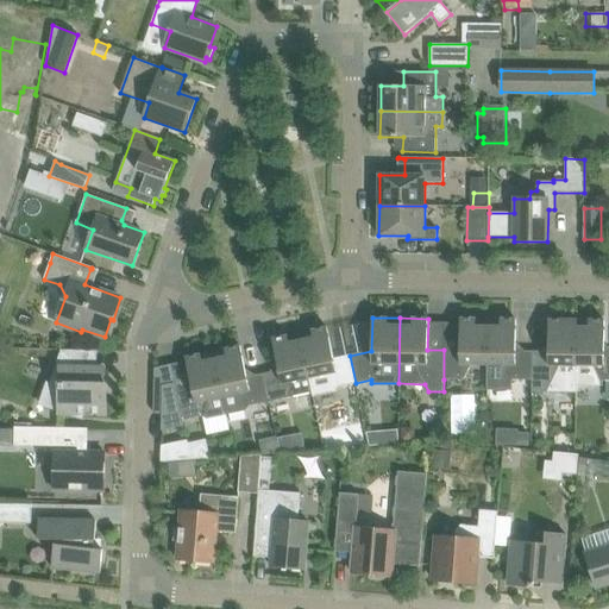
[(460,351),(444,350),(444,380),(464,380),(471,364),(488,365),(488,319),(460,319),(460,351)]
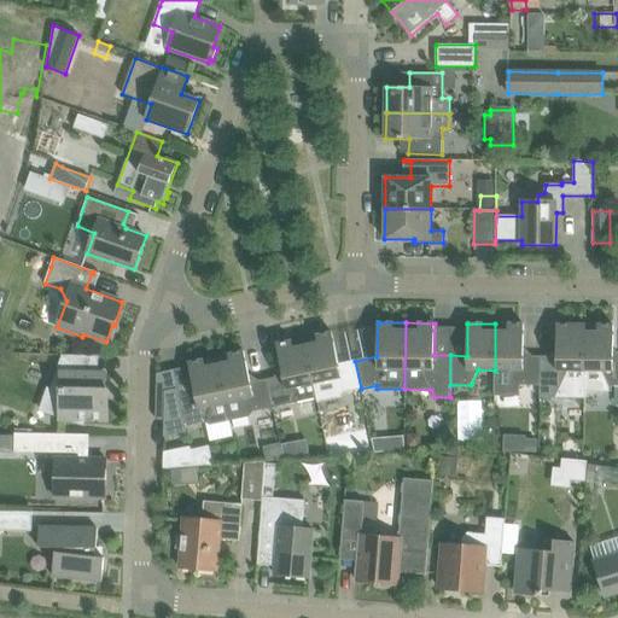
[(524,325),(495,324),(495,371),(512,371),(519,385),(540,386),(540,356),(524,356),(524,325)]
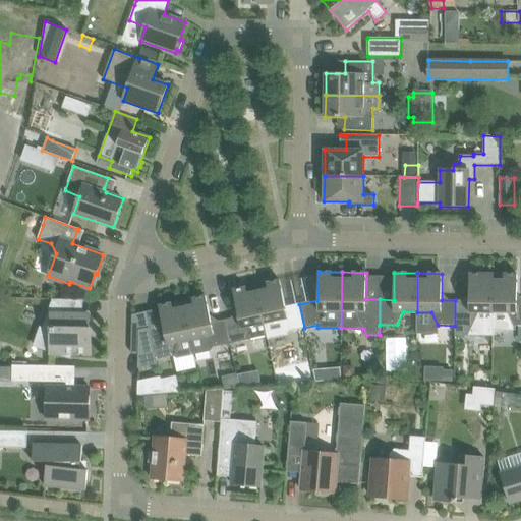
[(455,300),(455,326),(455,336),(494,335),(495,312),(493,312),(494,274),(469,274),(469,300),(455,300)]
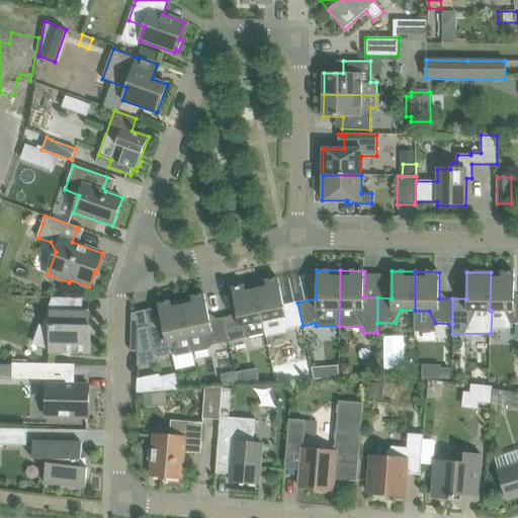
[(514,272),(491,272),(490,311),(492,311),(491,329),(510,329),(510,324),(517,324),(517,298),(514,299),(514,293),(514,272)]
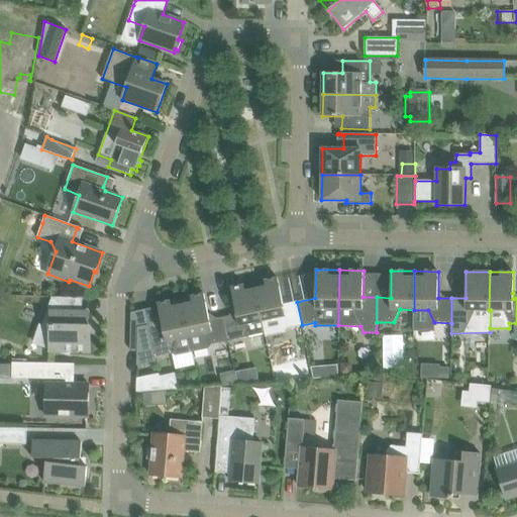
[(278,278),(254,283),(265,332),(266,336),(283,332),(285,329),(302,325),(297,302),(284,304),(278,278)]
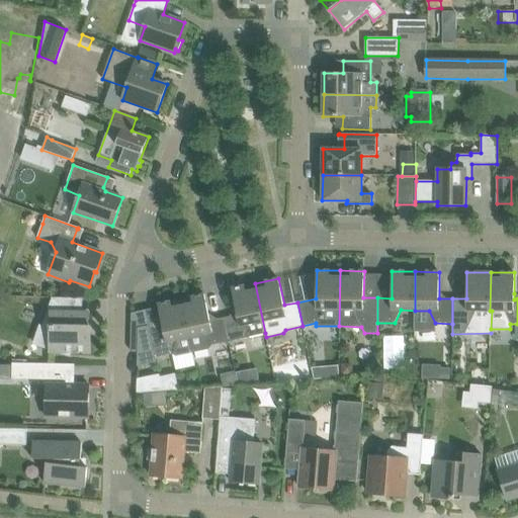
[(238,315),(224,318),(229,342),(246,338),(246,337),(265,333),(255,283),(232,288),(238,315)]
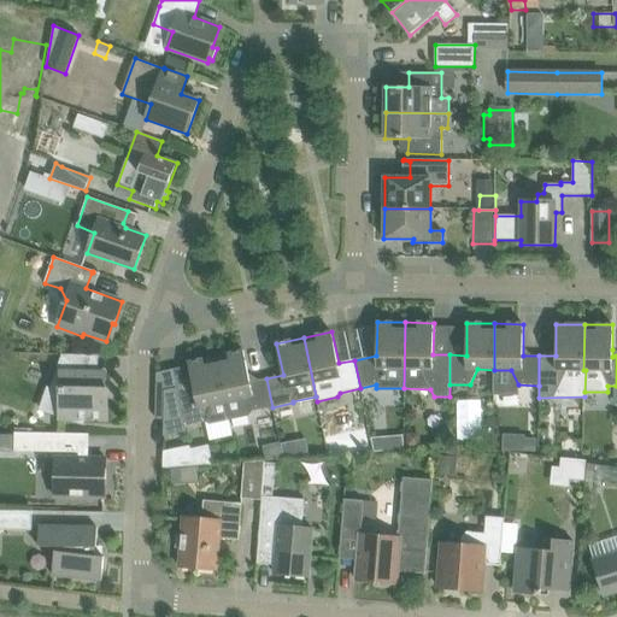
[(244,351),(216,357),(230,419),(250,416),(252,411),(272,407),(266,378),(251,382),(244,351)]
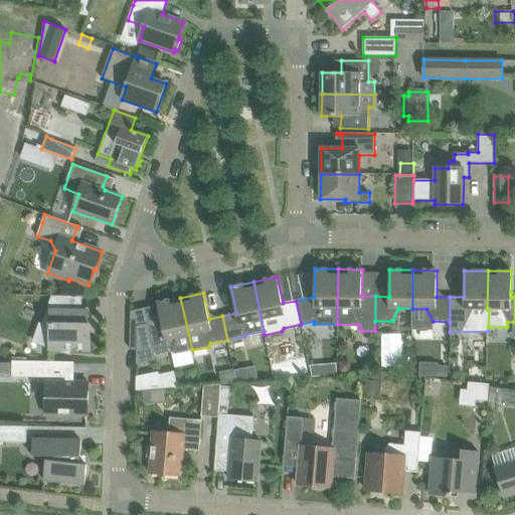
[(57,350),(69,354),(70,350),(90,350),(90,334),(86,334),(86,326),(88,326),(88,311),(79,311),(80,297),(51,296),(51,327),(40,324),(34,342),(50,347),(50,350),(57,350)]
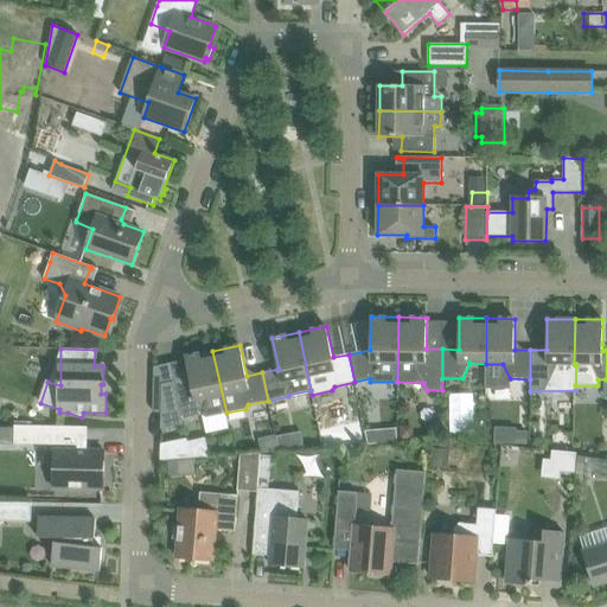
[(161,414),(160,428),(183,423),(181,419),(203,415),(206,417),(227,413),(212,351),(185,357),(186,362),(192,388),(176,391),(173,381),(163,383),(161,414)]
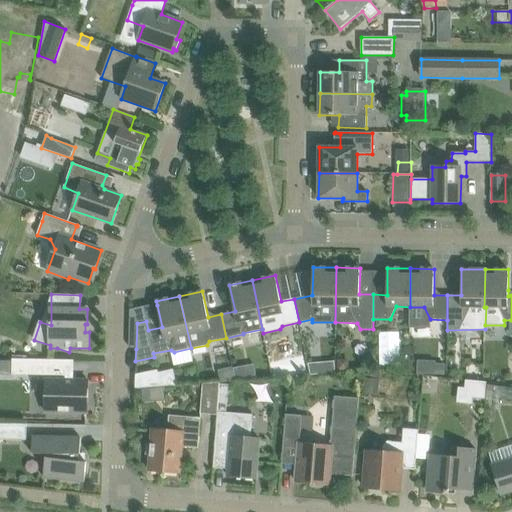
[(12,374),(64,375),(66,375),(67,360),(13,359),(12,374)]
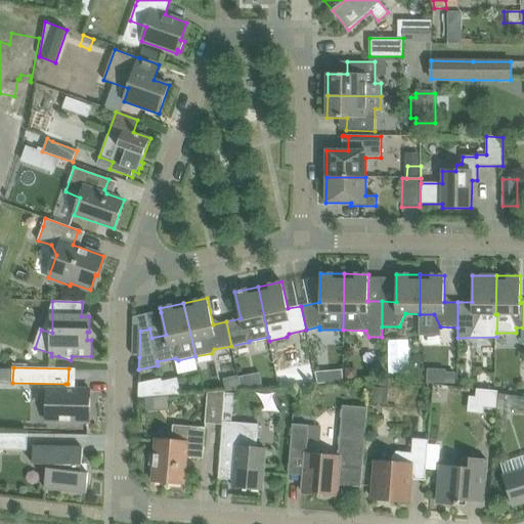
[(356,369),(346,369),(346,380),(356,380),(356,369)]
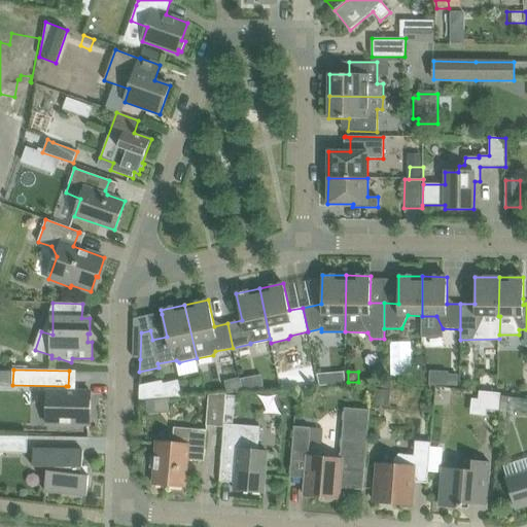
[(345,374),(317,376),(319,386),(345,385),(345,374)]
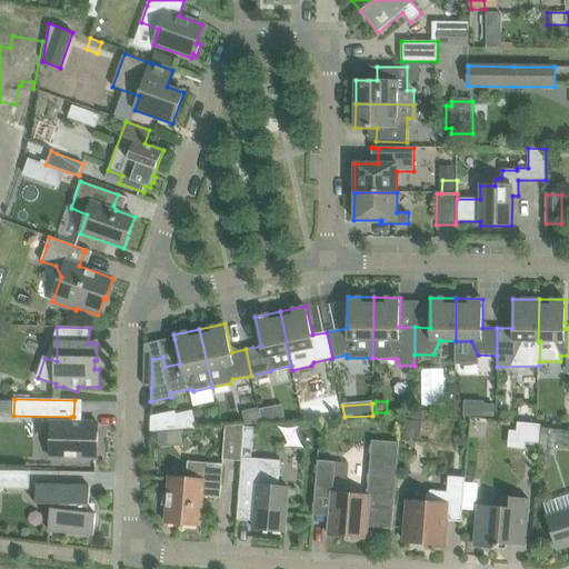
[(287,421),(283,405),(259,410),(261,423),(287,421)]
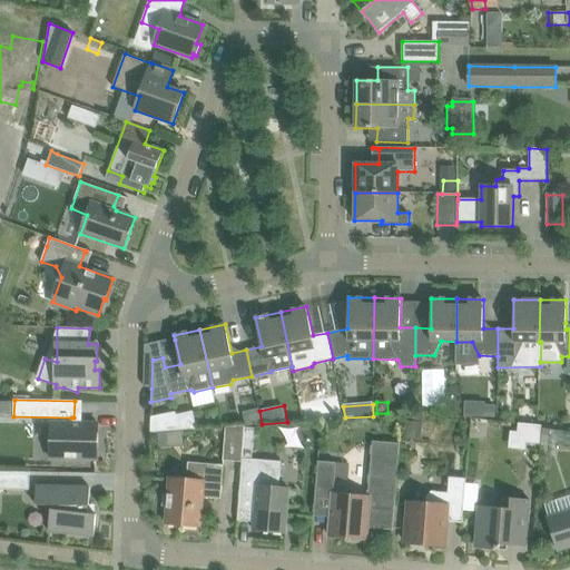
[(98,423),(71,423),(51,422),(51,459),(95,460),(95,469),(96,469),(96,443),(98,443),(98,423)]
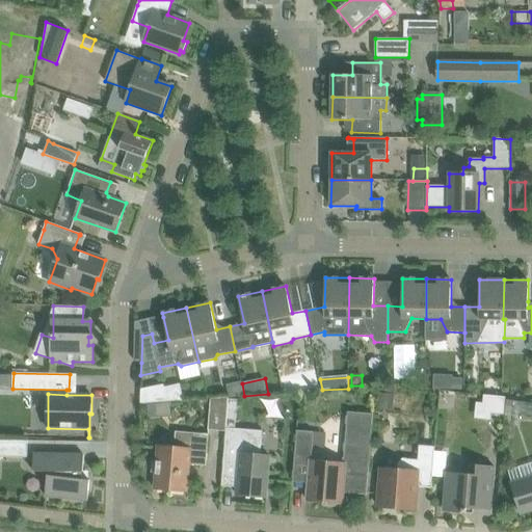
[(490,405),(489,413),(504,414),(506,396),(484,394),(483,404),(490,405)]
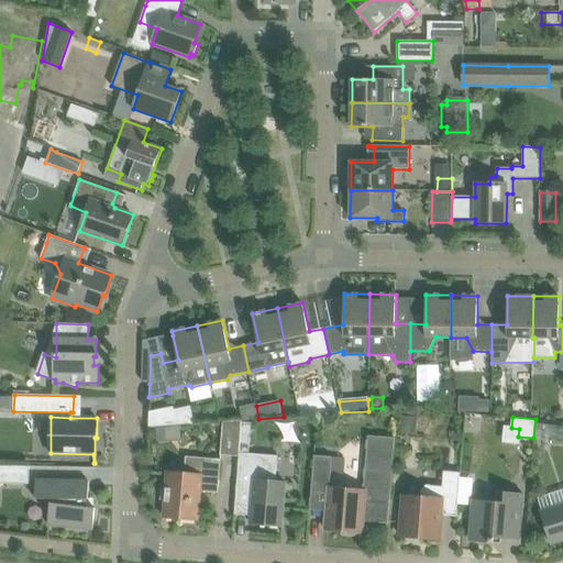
[(239,456),(240,453),(242,420),(223,422),(220,455),(239,456)]
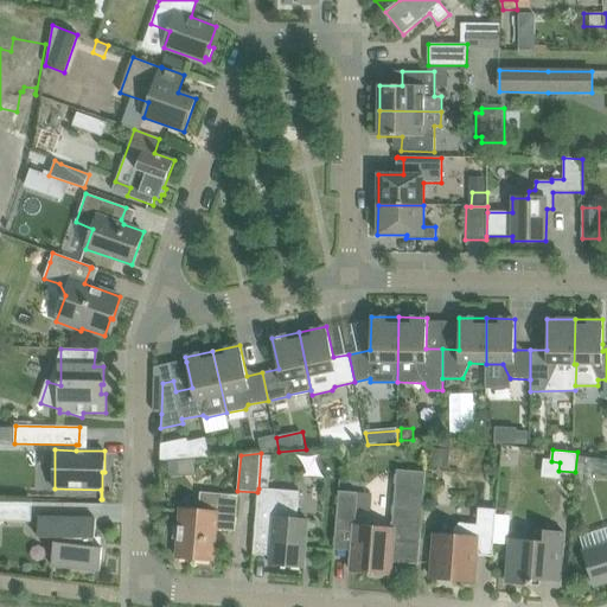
[(259,489),(257,492),(253,555),(270,556),(270,564),(304,567),(307,521),(298,519),(300,491),(268,490),(272,457),(261,455),(259,489)]
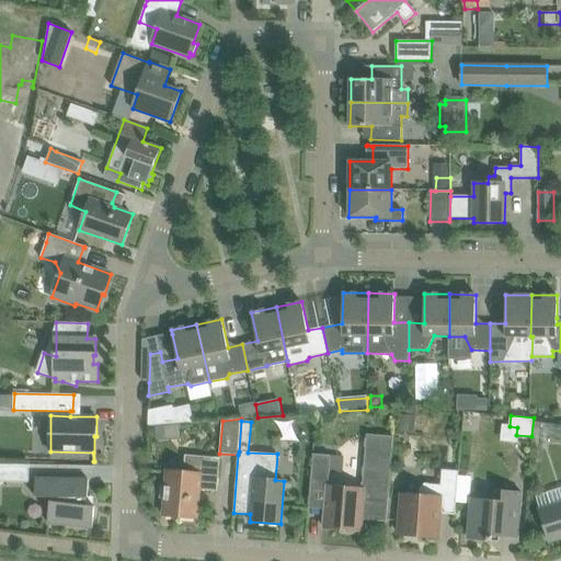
[(560,425),(534,423),(533,436),(560,438),(560,425)]
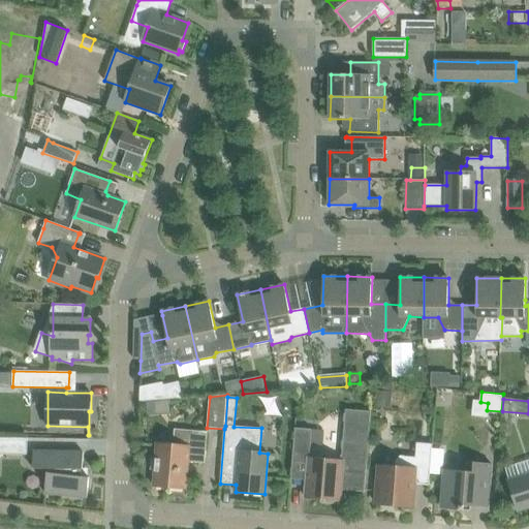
[(309,459),(307,481),(306,498),(320,499),(323,502),(327,503),(330,503),(334,502),(337,500),(340,500),(341,490),(365,492),(371,411),(345,409),(341,461),(309,459)]
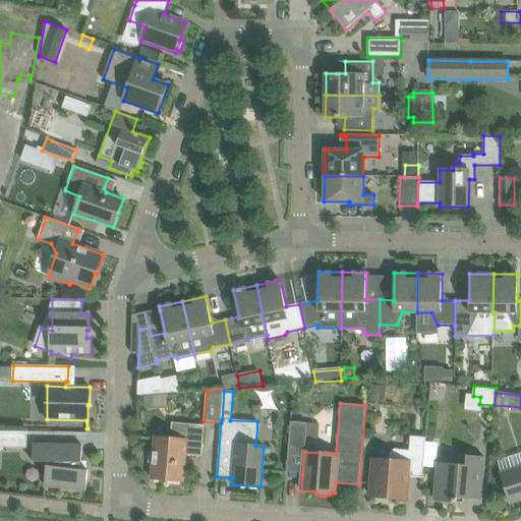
[(289,444),(305,446),(307,423),(291,421),(289,444)]
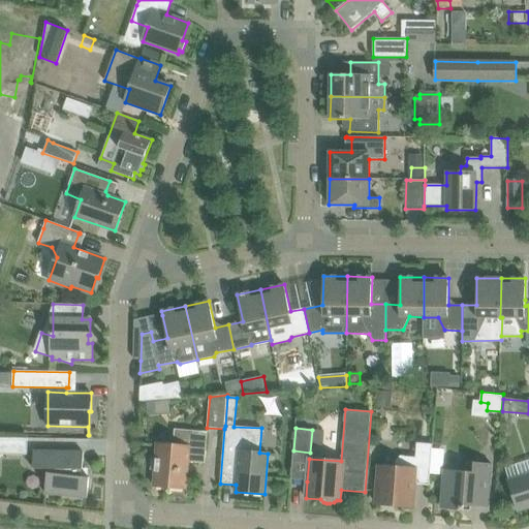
[(178,430),(178,439),(174,438),(173,445),(157,444),(156,459),(151,458),(150,471),(155,471),(154,486),(186,488),(188,462),(205,463),(208,432),(178,430)]
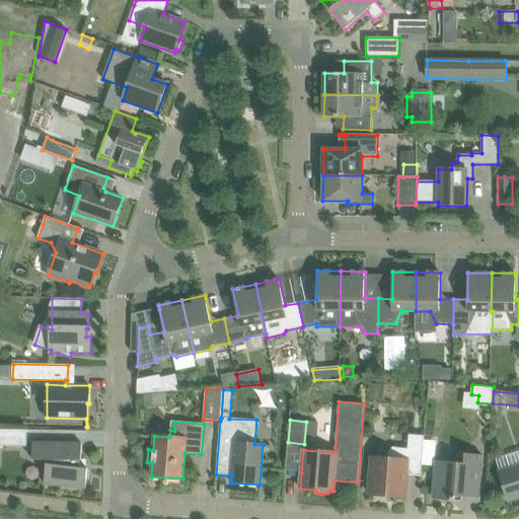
[(0,445),(26,446),(27,430),(0,429),(0,445)]
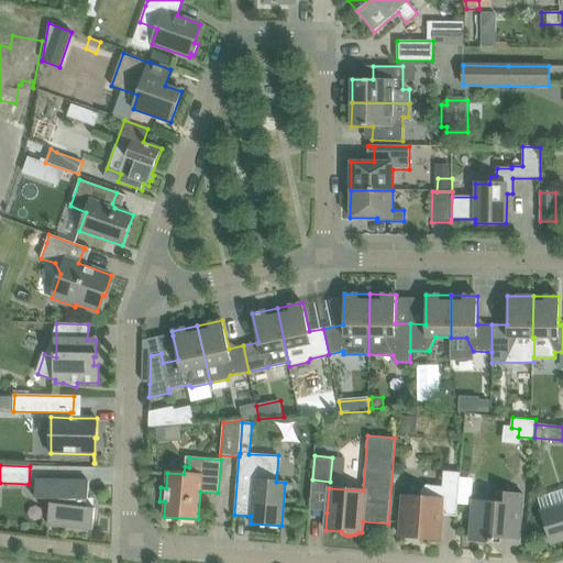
[(444,472),(442,487),(427,486),(422,489),(421,498),(404,496),(400,536),(405,537),(407,539),(410,540),(414,540),(417,540),(420,538),(440,539),(442,509),(456,510),(455,517),(456,517),(461,473),(444,472)]
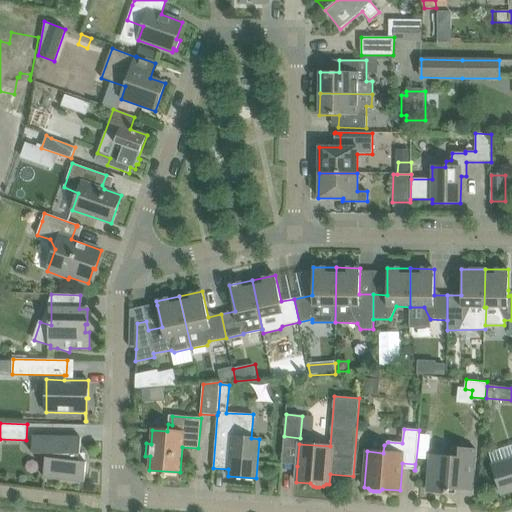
[(80,454),(81,437),(32,436),(32,453),(47,454),(44,477),(84,482),(87,462),(79,461),(79,454),(80,454)]
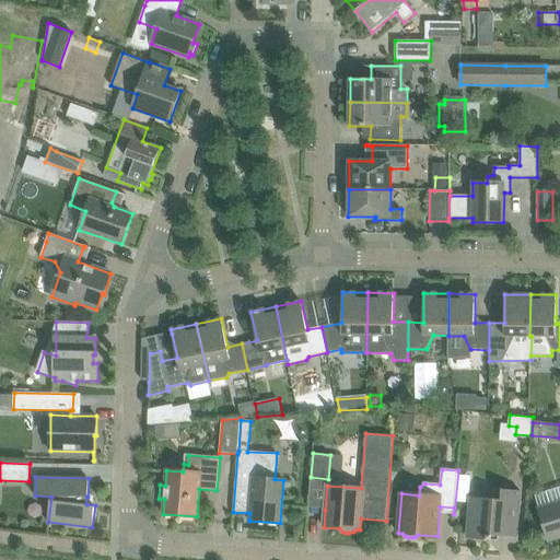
[(491,535),(516,537),(521,491),(492,489),(486,493),(486,499),(470,498),(467,538),(491,540),(491,535)]
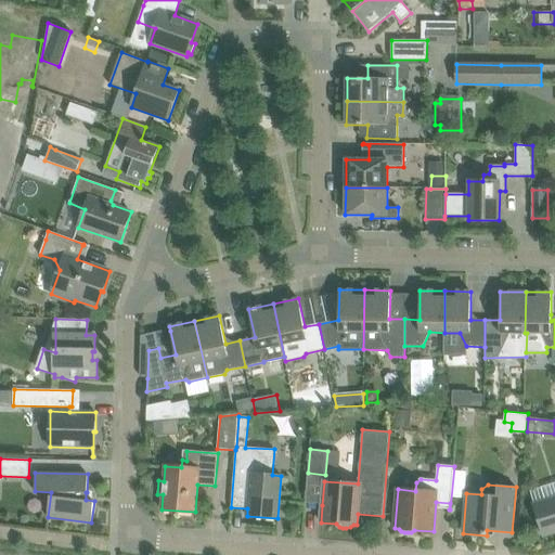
[(554,497),(544,501),(533,504),(542,536),(554,531),(554,497)]
